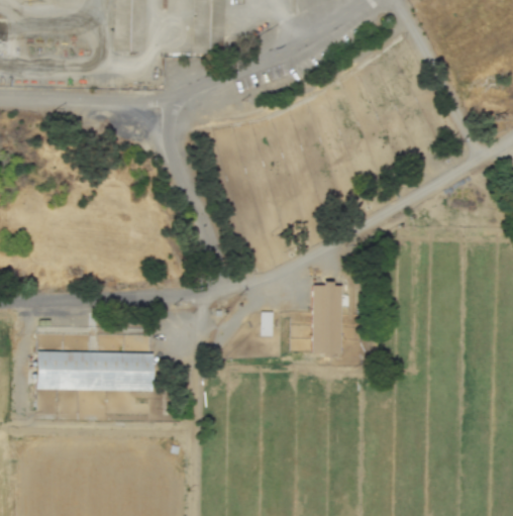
[(117,0),(150,0),(150,53),(117,53),(117,0)]
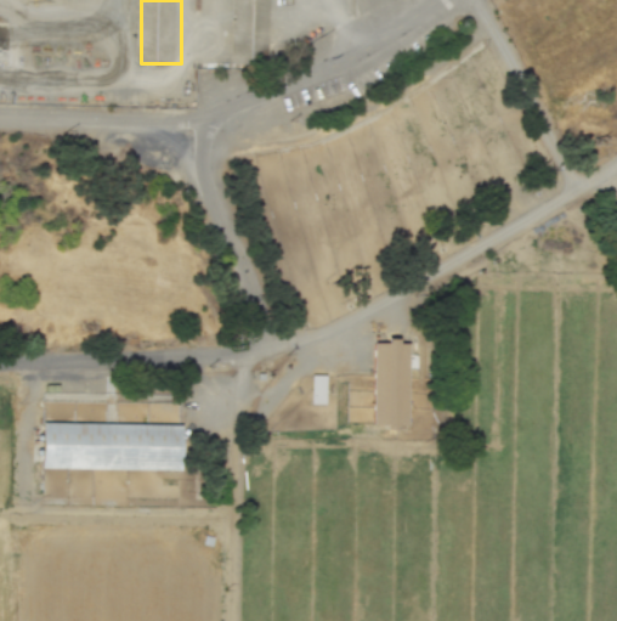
[(375,343),(375,427),(409,427),(409,344),(400,344),(400,339),(386,339),(386,343),(375,343)]
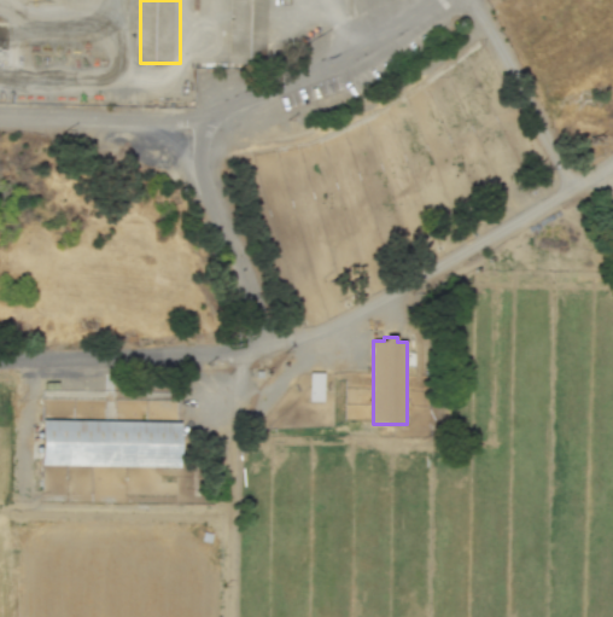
[(326,402),(326,373),(313,373),(311,402),(326,402)]
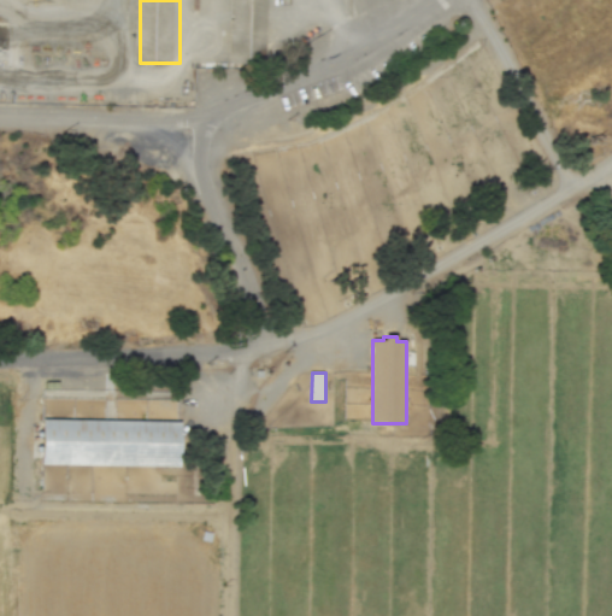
[(48,421),(184,422),(183,469),(43,467),(48,421)]
